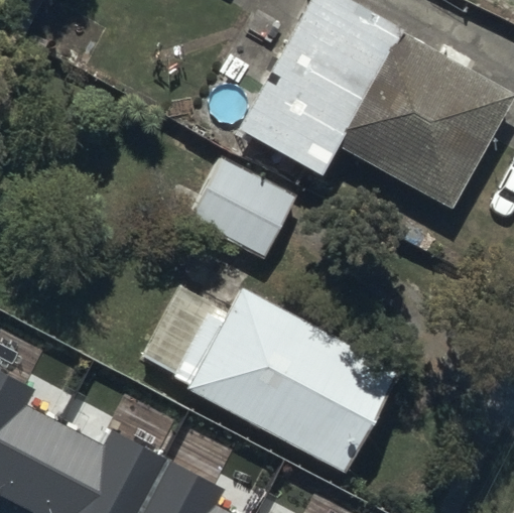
[(337,0),(296,0),(234,125),(322,173),(339,147),(398,33),(337,0)]
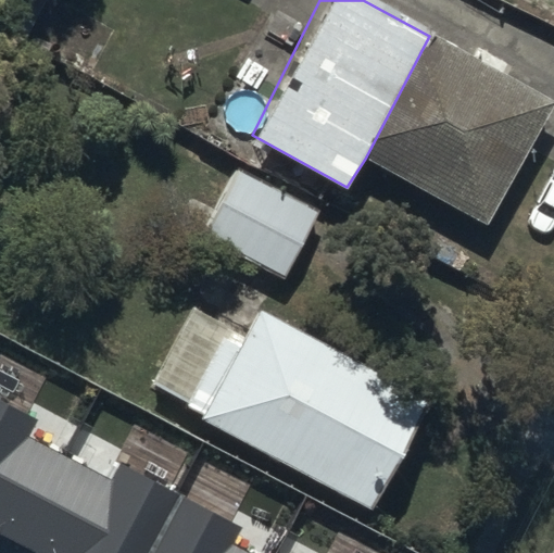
[(365,159),(489,222),(552,99),(429,36),(365,159)]
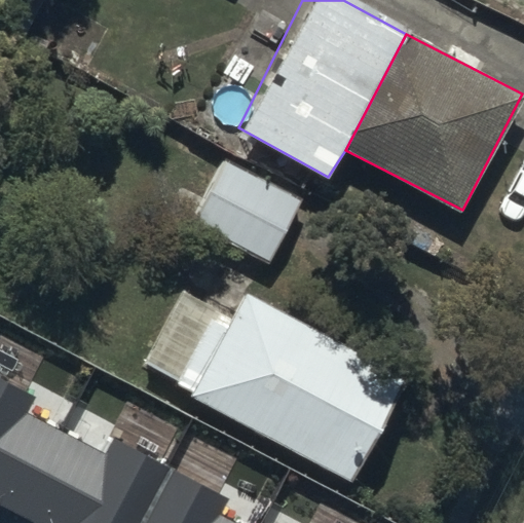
[(195,226),(270,263),(302,200),(227,162),(195,226)]
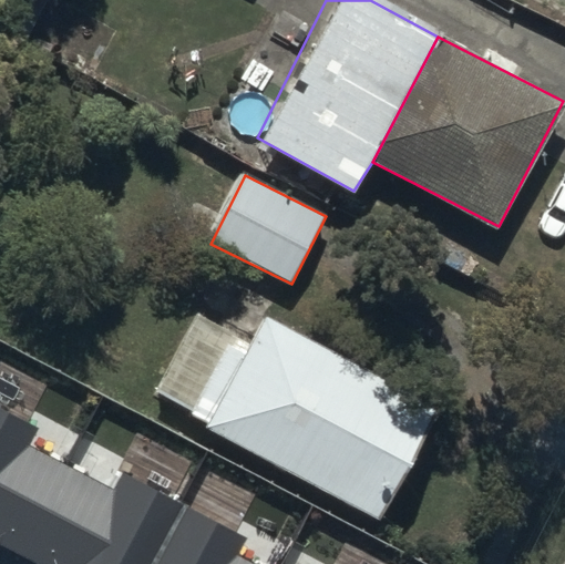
[(205,439),(373,524),(435,401),(267,317),(254,342),(204,317),(162,401),(212,427),(205,439)]
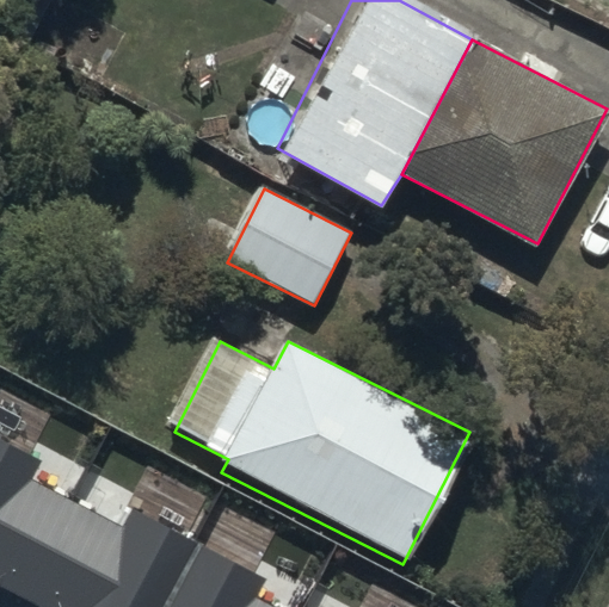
[(272,606),(262,600),(271,582),(136,511),(125,531),(34,482),(43,464),(0,440),(0,589),(32,606),(272,606)]
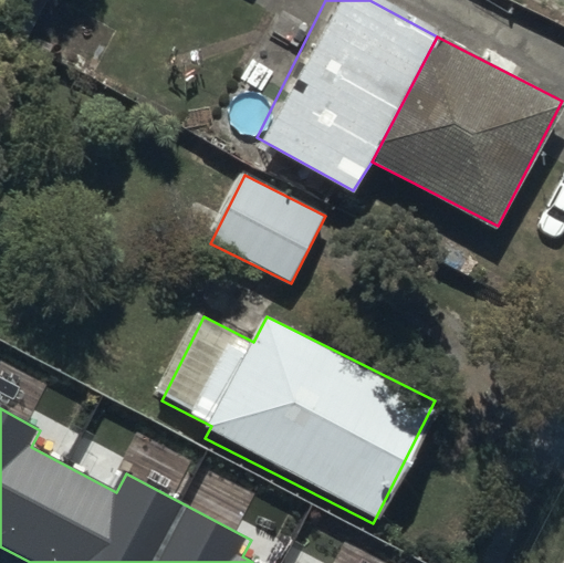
All buildings are outlined.
